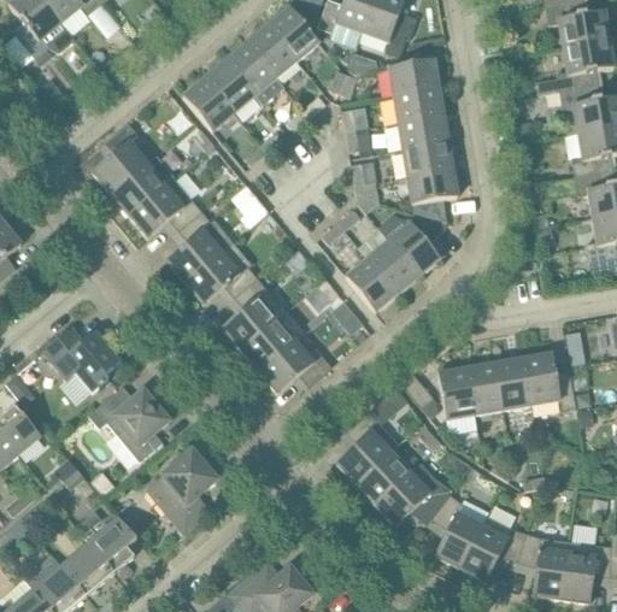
[(43,37),(62,23),(41,0),(11,0),(9,3),(10,4),(9,5),(21,19),(25,27),(16,35),(35,59),(50,46),(43,37)]
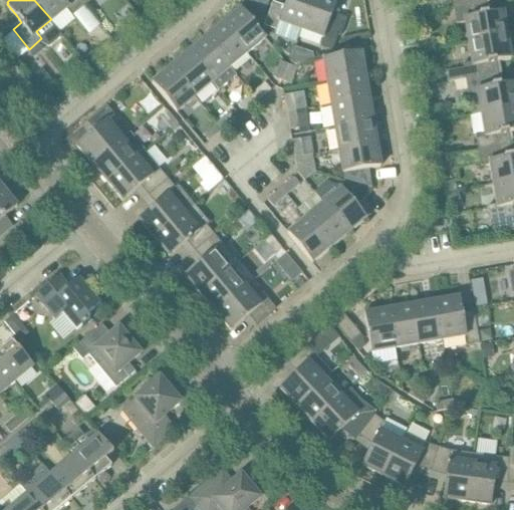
[(34,0),(51,19),(66,6),(72,13),(84,3),(81,0),(34,0)]
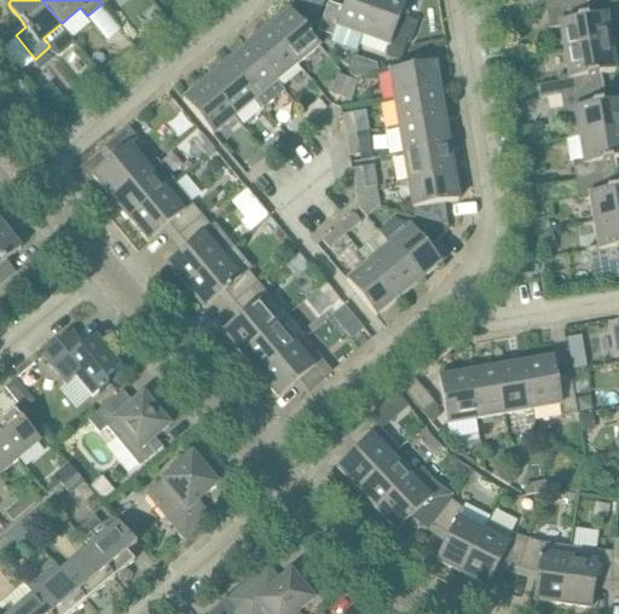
[(268,25),(298,61),(319,42),(311,32),(317,16),(304,0),(298,0),(268,25)]
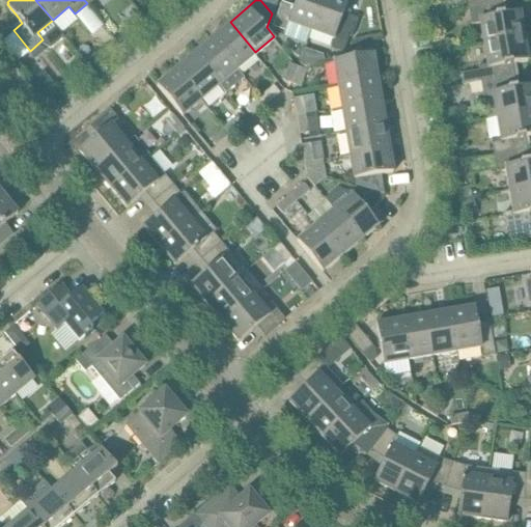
[(306,42),(311,28),(322,0),(295,0),(294,3),(284,0),(281,0),(273,24),(285,28),(283,33),(306,42)]
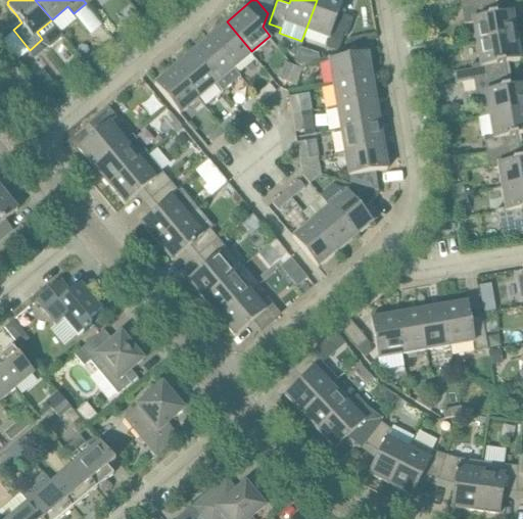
[(317,0),(306,28),(329,36),(325,44),(338,49),(344,33),(346,34),(352,15),(338,10),(342,0),(317,0)]
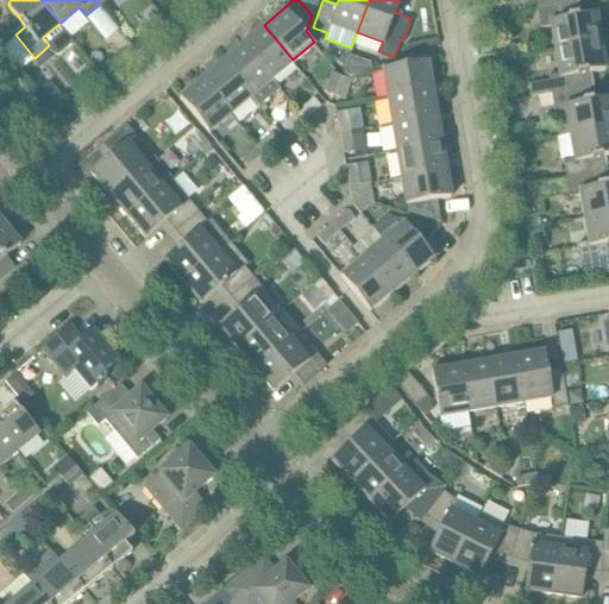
[(554,46),(602,38),(598,12),(596,12),(596,11),(577,13),(575,0),(569,0),(537,6),(540,25),(551,23),(554,46)]
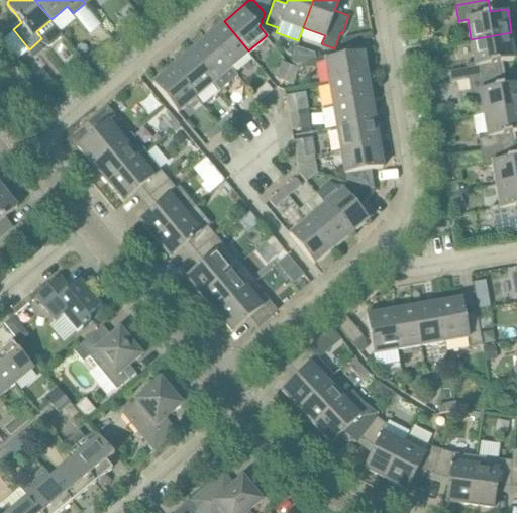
[(231,66),(248,50),(224,21),(206,35),(231,66)]
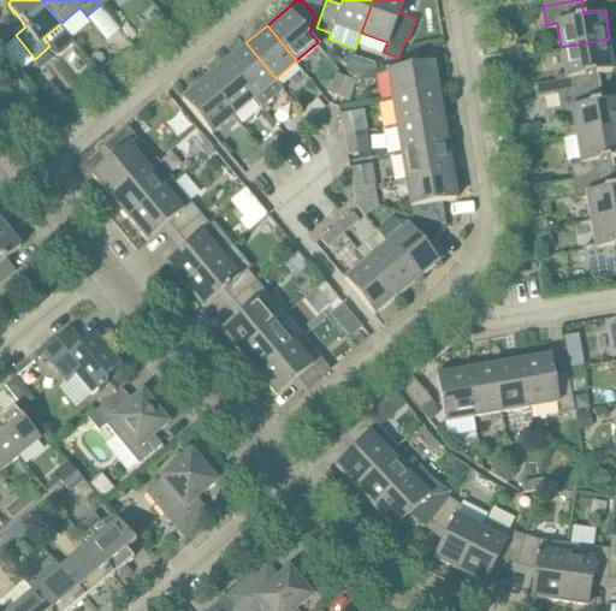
[(537,95),(558,92),(596,84),(594,71),(612,67),(612,66),(614,65),(609,39),(561,47),(566,71),(555,72),(556,78),(534,82),(537,95)]
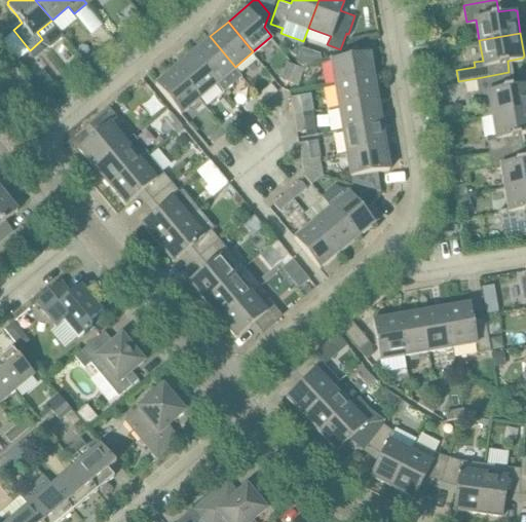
[(217,81),(235,67),(210,36),(192,51),(217,81)]
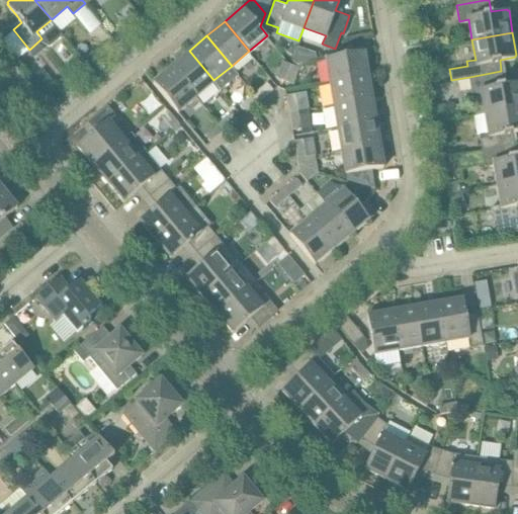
[(437,37),(426,39),(427,48),(439,46),(437,37)]
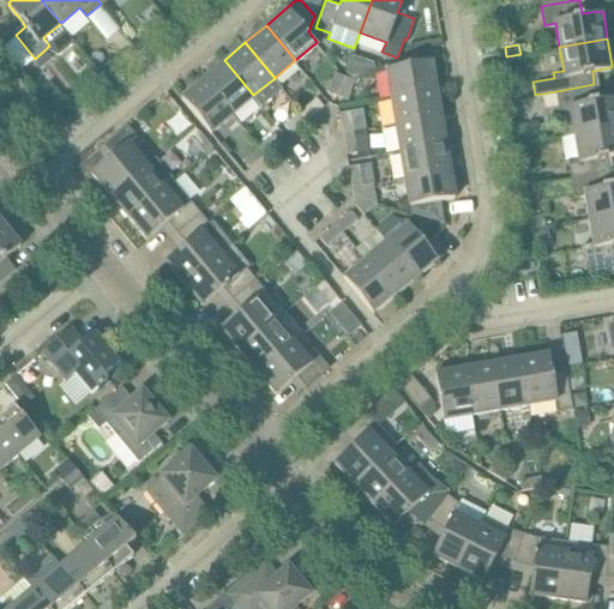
[(386,67),(391,95),(435,86),(429,52),(408,56),(409,62),(386,67)]
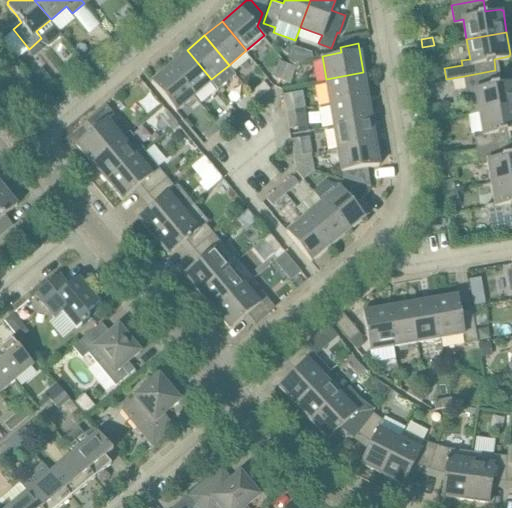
[(187,50),(169,64),(194,94),(211,79),(187,50)]
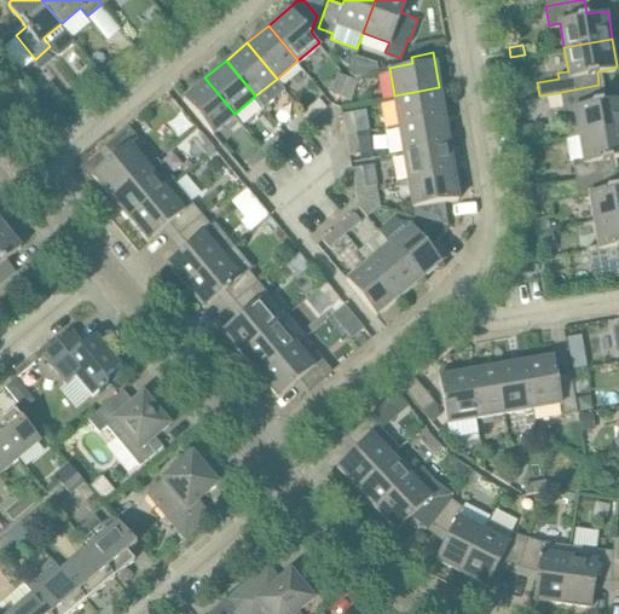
[(330,90),(340,93),(347,74),(337,70),(330,90)]
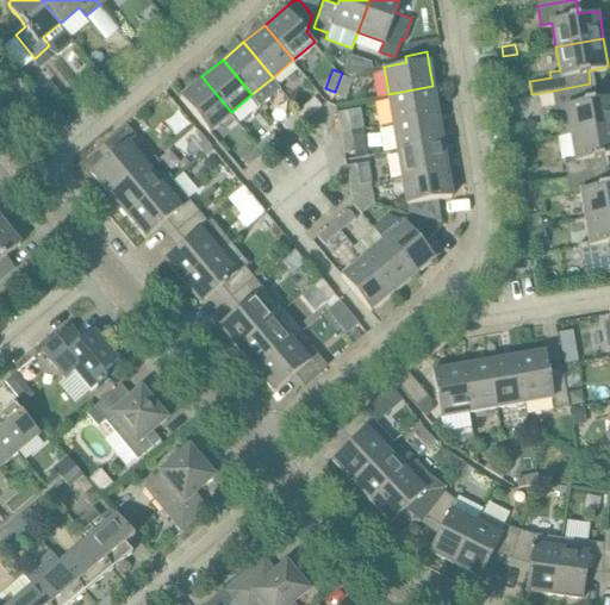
[(353,76),(342,73),(335,92),(346,97),(353,76)]
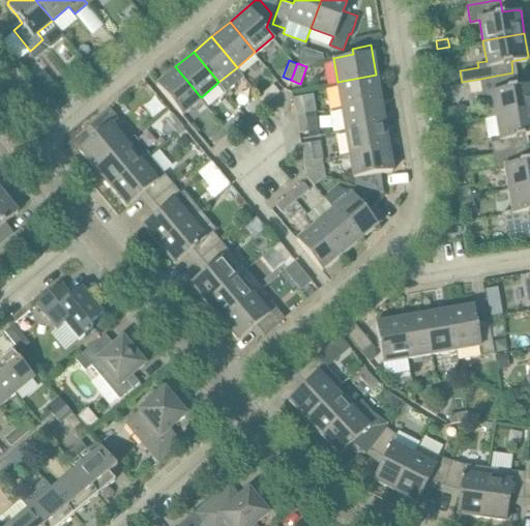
[(182,113),(201,97),(175,66),(156,82),(182,113)]
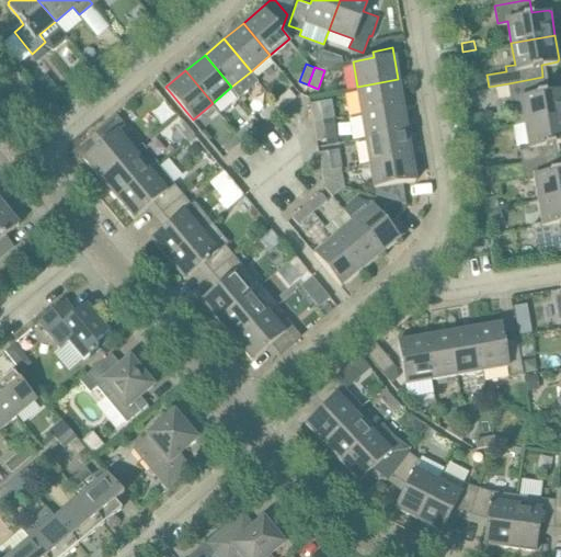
[(560,87),(545,90),(542,77),(508,83),(511,101),(521,99),(525,121),(560,114),(560,87)]
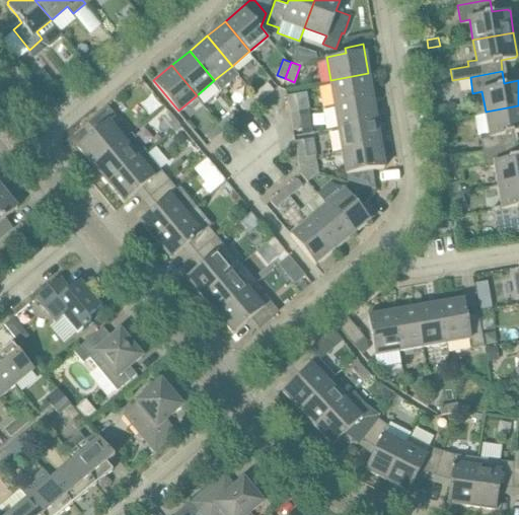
[(372,96),(368,73),(330,80),(334,102),(372,96)]
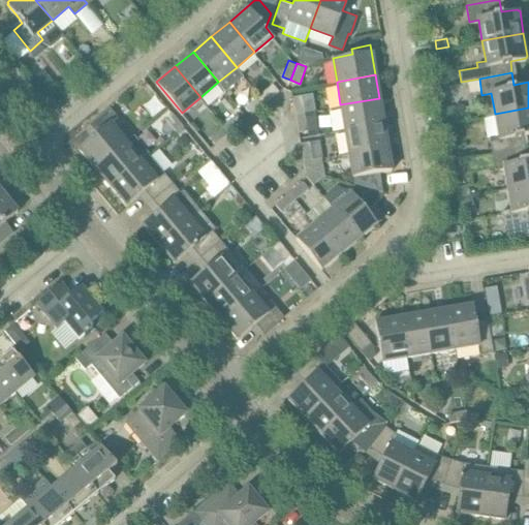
[(265,100),(279,89),(273,83),(259,94),(265,100)]
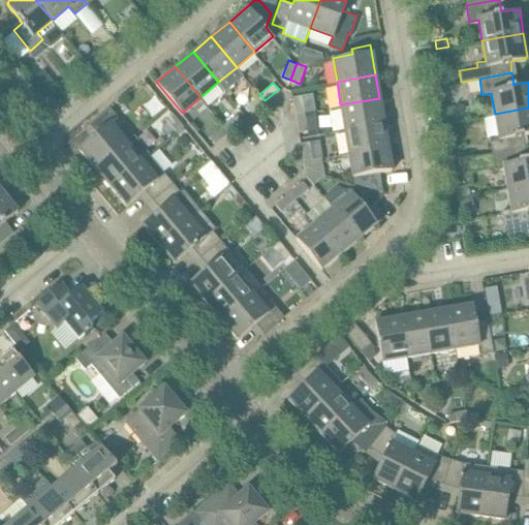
[(292,95),(296,113),(304,111),(301,93),(292,95)]
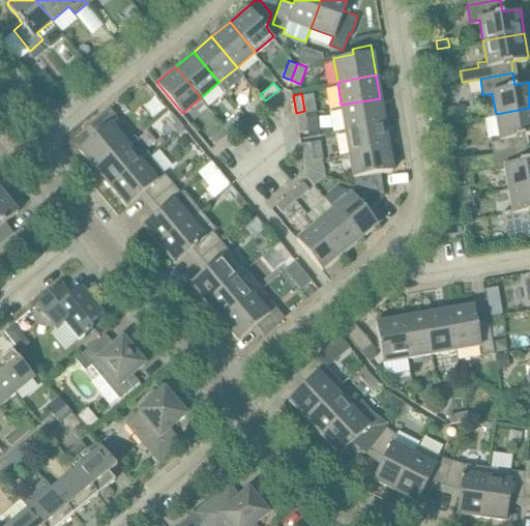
[(265,100),(260,94),(245,106),(252,112),(265,100)]
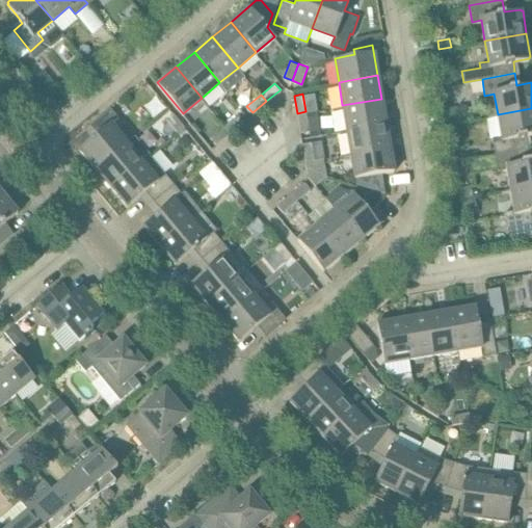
[(386,122),(381,99),(342,105),(346,129),(386,122)]
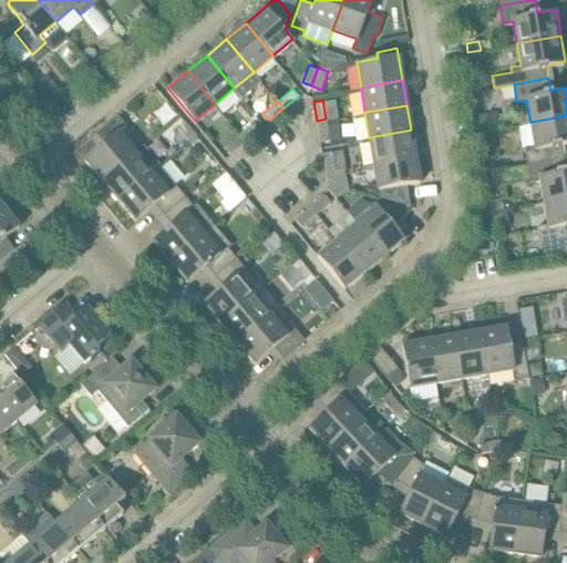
[(85,157),(102,177),(135,150),(119,130),(126,123),(117,113),(95,131),(104,141),(85,157)]
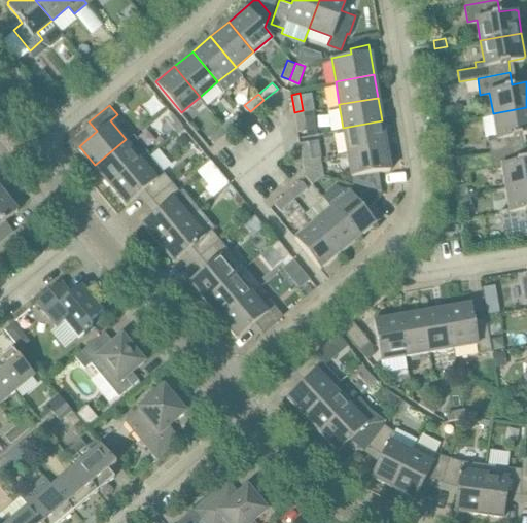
[(487,135),(490,151),(523,145),(521,134),(526,132),(526,107),(493,113),(496,133),(487,135)]
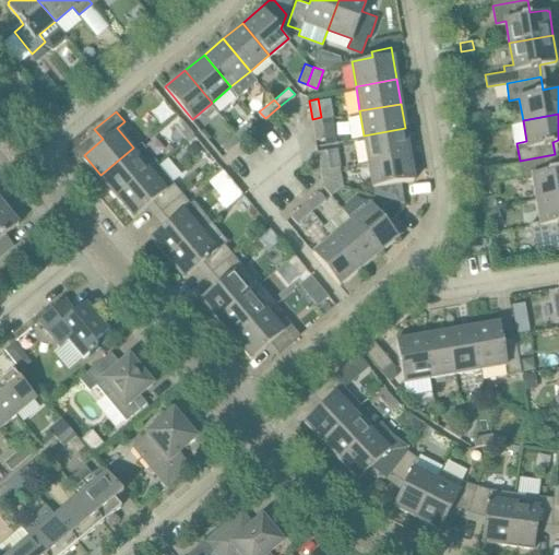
[(193,131),(181,117),(175,122),(187,138),(193,131)]
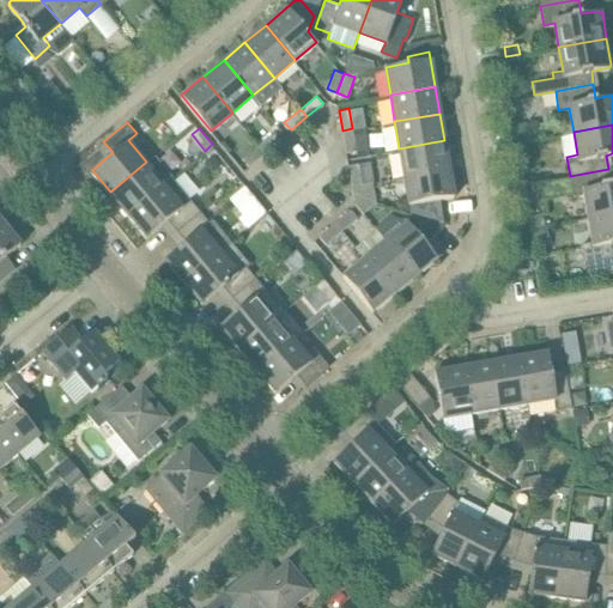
[(356,149),(352,128),(343,131),(346,151),(356,149)]
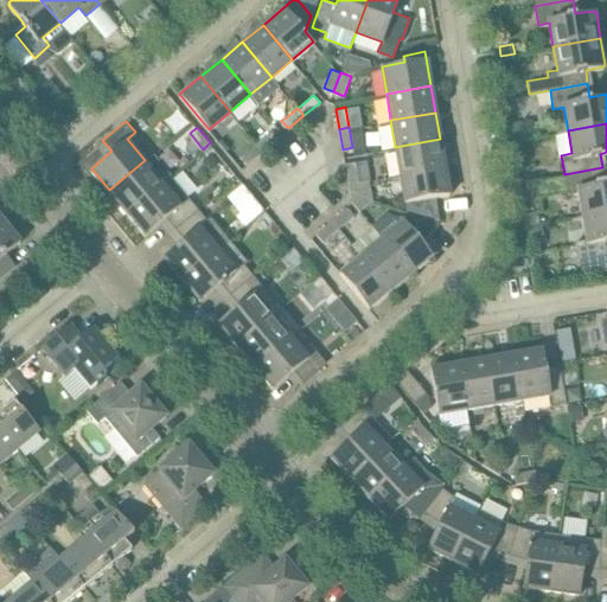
[(262,151),(278,138),(272,129),(255,142),(262,151)]
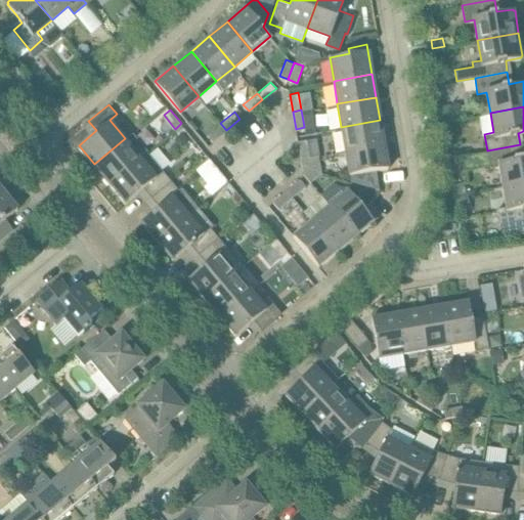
[(380,120),(341,127),(345,149),(384,143),(380,120)]
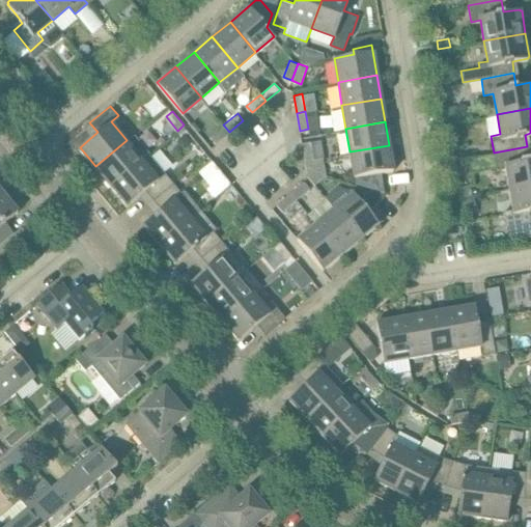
[(229,132),(223,125),(210,136),(216,143),(229,132)]
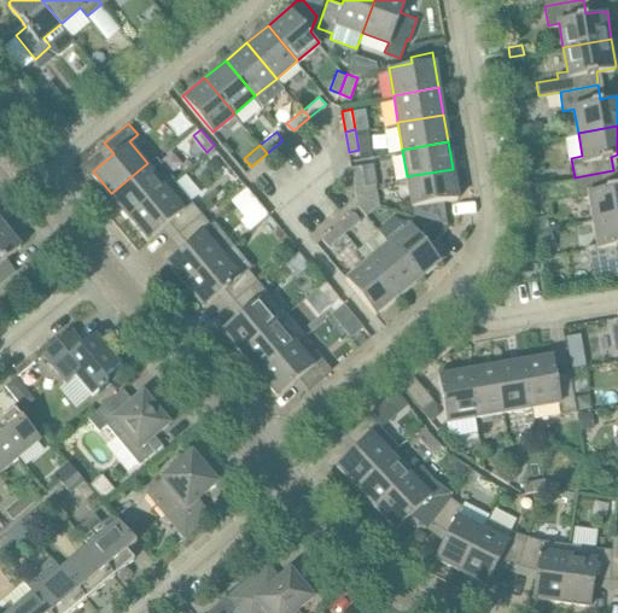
[(111,193),(129,215),(165,186),(147,163),(111,193)]
